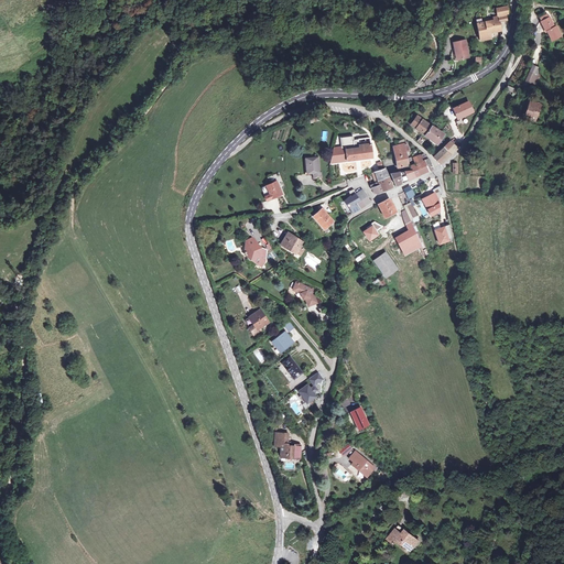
[(496,17),(506,15),(508,13),(507,6),(492,7),(488,6),(488,10),(496,10),(496,17)]
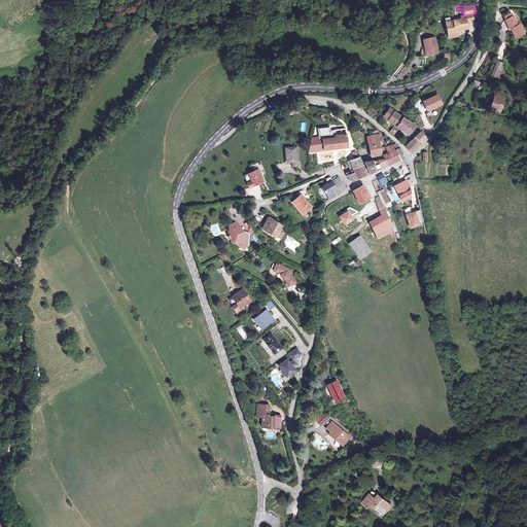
[(472,14),(463,15),(460,16),(460,19),(450,20),(445,21),(447,37),(458,36),(458,30),(463,29),(467,30),(467,34),(473,33),(475,26),(472,14)]
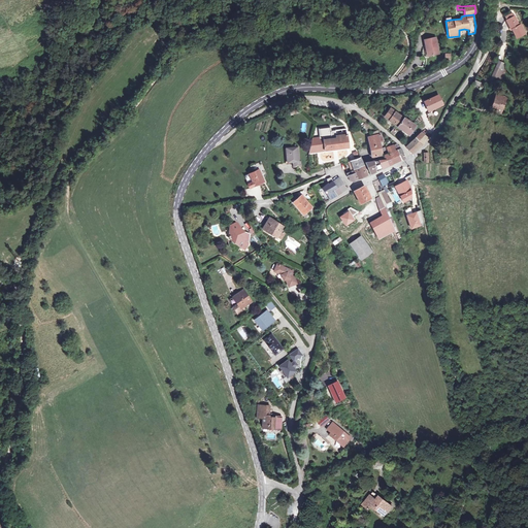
[(527,33),(523,26),(522,26),(517,17),(508,21),(513,30),(514,30),(518,38),(527,33)]
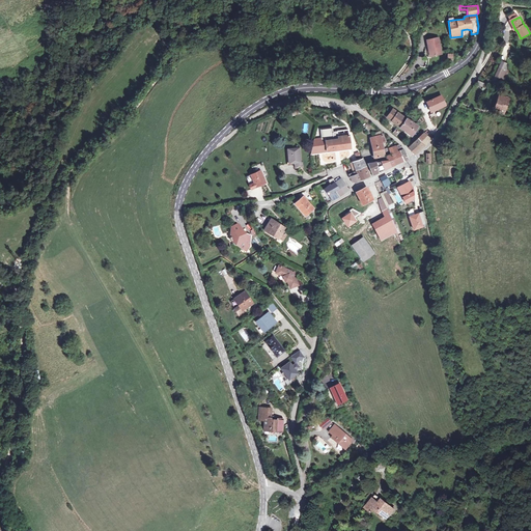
[(425,39),(426,47),(427,46),(429,55),(439,54),(437,37),(425,39)]
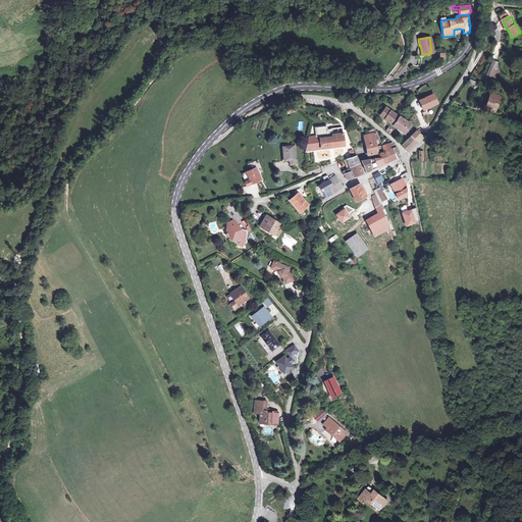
[(490,110),(497,99),(493,97),(494,94),(489,91),(482,103),(486,105),(485,107),(490,110)]
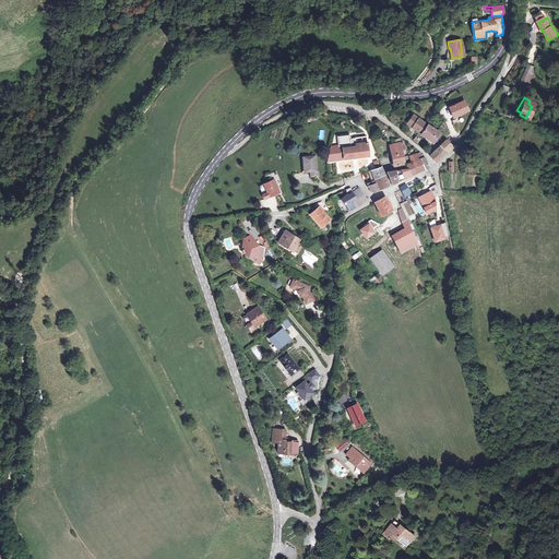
[(463,100),(448,108),(453,118),(467,110),(463,100)]
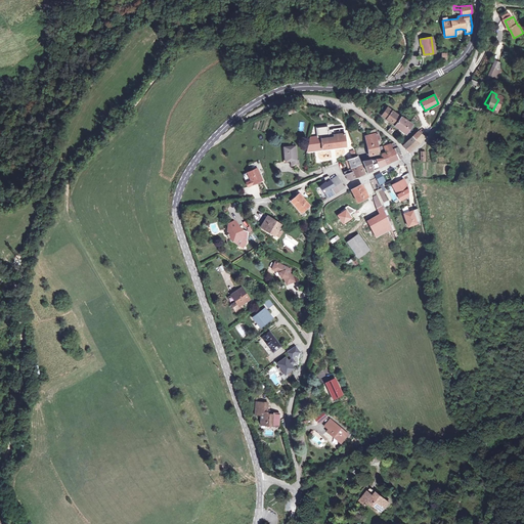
[(393,124),(392,125),(393,125),(400,117),(400,116),(399,116),(398,116),(385,106),(380,115),(393,124)]
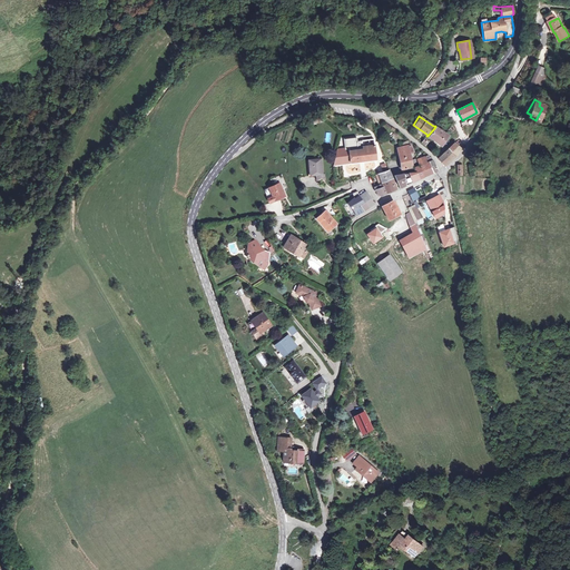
[(435,127),(428,136),(441,146),(449,135),(435,127)]
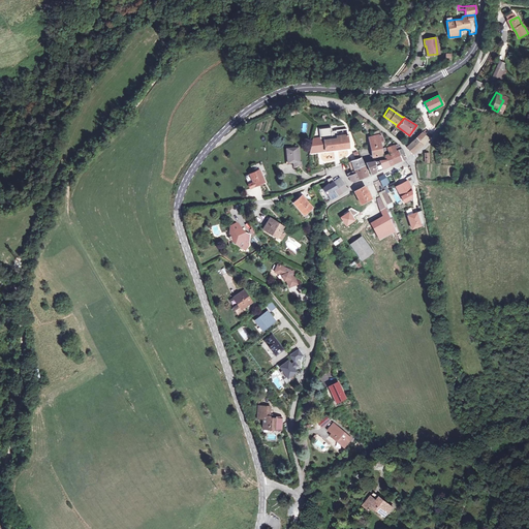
[(330,127),(318,128),(318,136),(331,135),(330,127)]
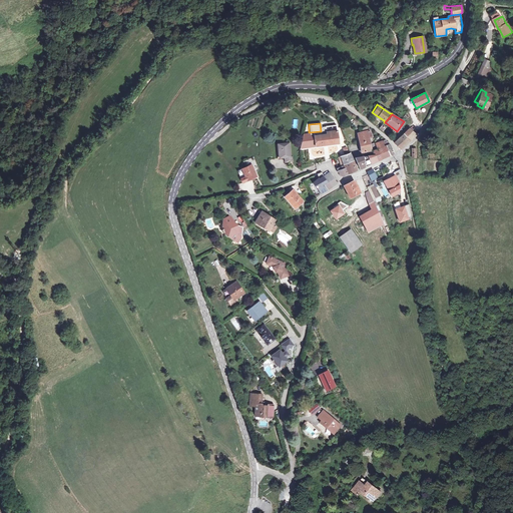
[(326,130),(303,133),(302,138),(301,147),(338,143),(337,127),(326,128),(326,130)]
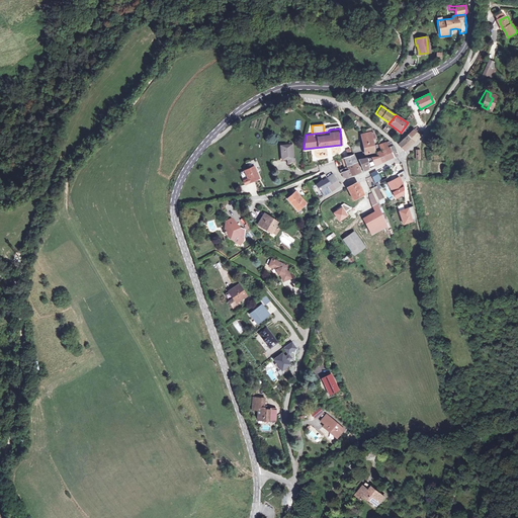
[(413,130),(408,135),(407,135),(415,141),(418,138),(420,137),(420,136),(413,130)]
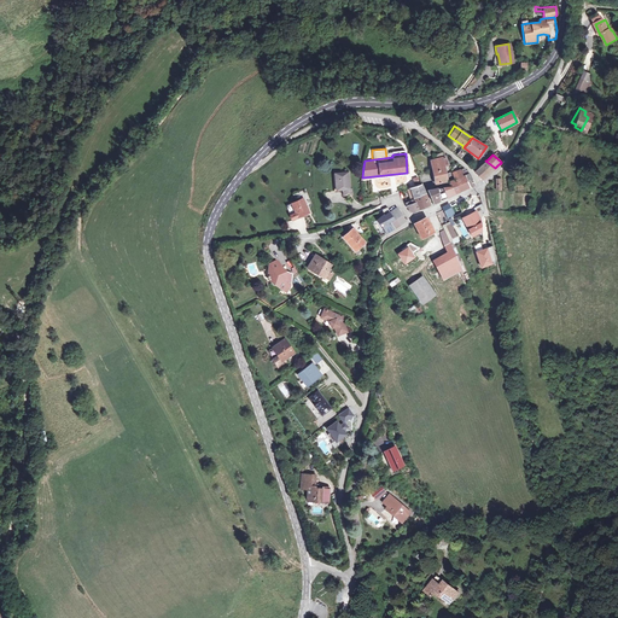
[(447,164),(443,157),(435,158),(430,159),(432,173),(436,186),(443,185),(442,181),(447,180),(444,172),(443,165),(447,164)]
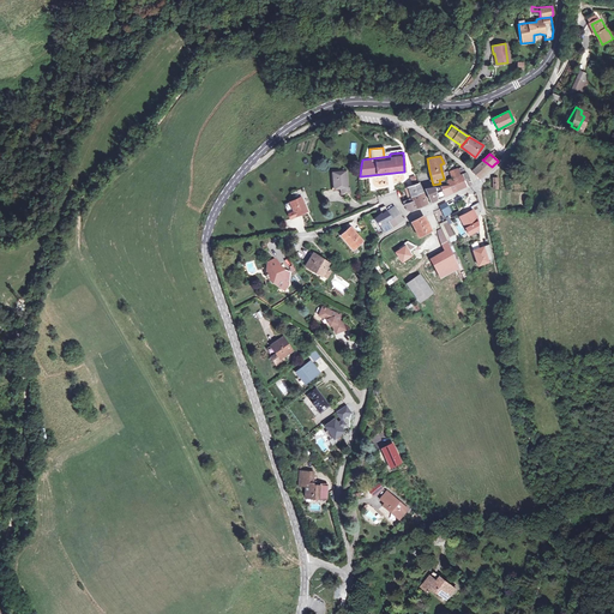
[(482,160),(471,170),(470,172),(479,178),(492,167),(482,160)]
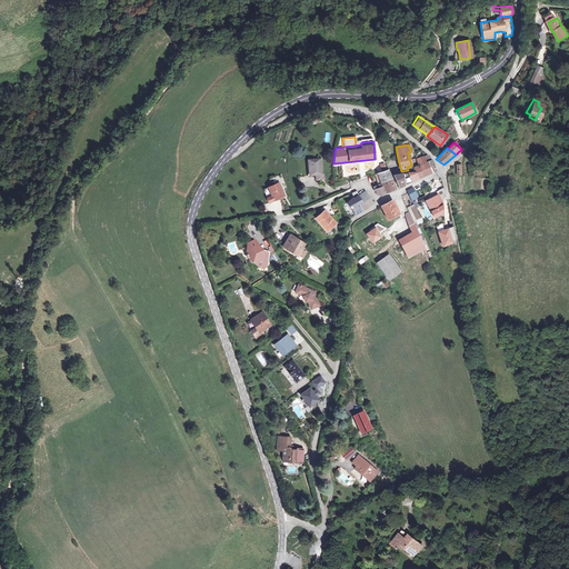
[(431,160),(426,156),(423,157),(426,161),(427,162),(427,161),(431,171),(436,170),(431,160)]
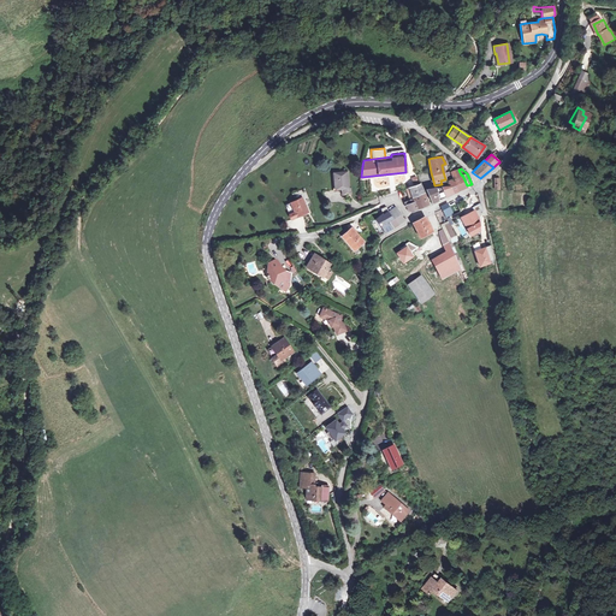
[(450,172),(452,179),(454,178),(458,190),(467,187),(467,185),(462,175),(462,176),(461,175),(457,177),(455,171),(450,172)]
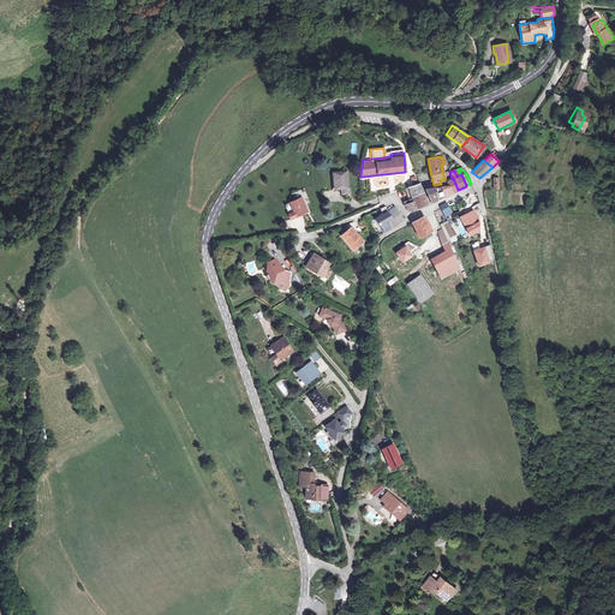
[(348,189),(347,172),(333,173),(333,190),(340,189),(340,196),(351,195),(350,189),(348,189)]
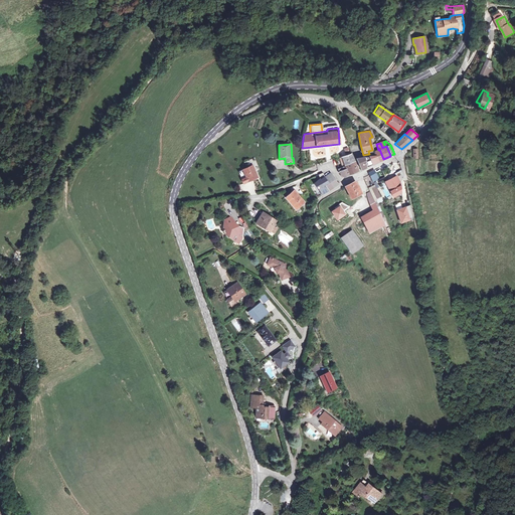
[(374,155),(364,156),(365,166),(366,167),(377,161),(383,159),(379,149),(378,150),(373,152),(374,155)]
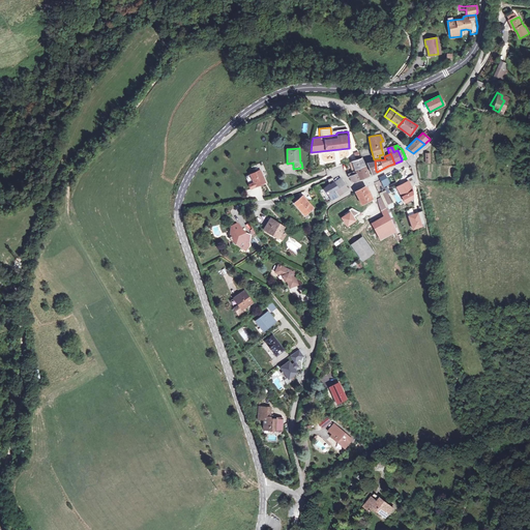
[(355,169),(364,165),(361,158),(360,157),(351,160),(351,159),(350,160),(351,163),(352,162),(354,166),(355,169)]
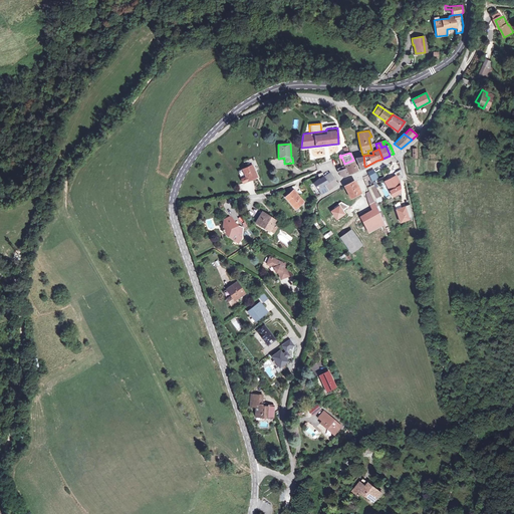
[(355,157),(360,168),(364,166),(363,156),(355,157)]
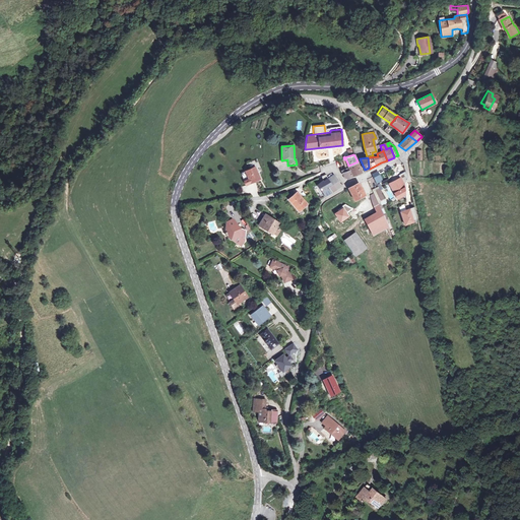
[(349,168),(353,176),(362,172),(359,164),(358,161),(348,166),(349,168)]
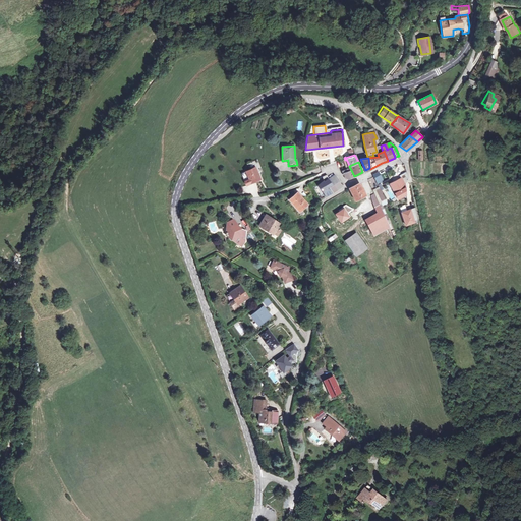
[(254,167),(245,171),(250,183),(261,179),(254,167)]
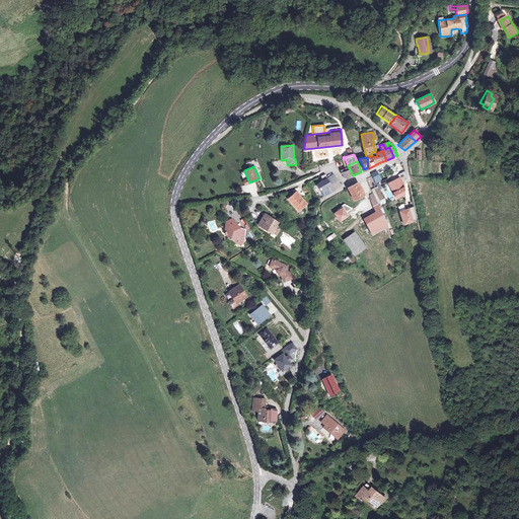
[(353,175),(349,167),(343,169),(343,171),(342,172),(343,175),(347,178),(353,175)]
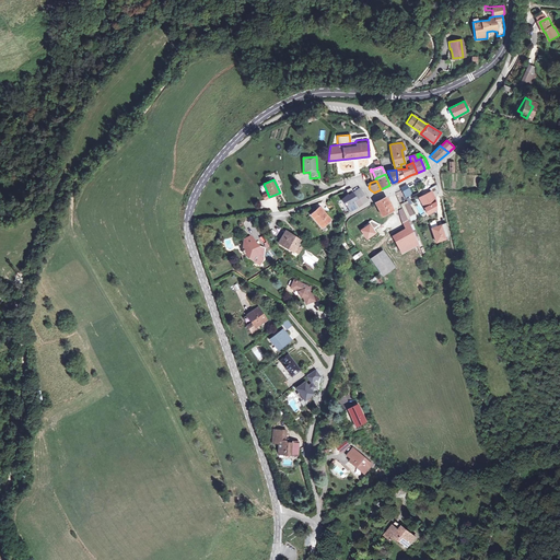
[(358,198),(362,203),(368,200),(359,189),(353,193),(358,198)]
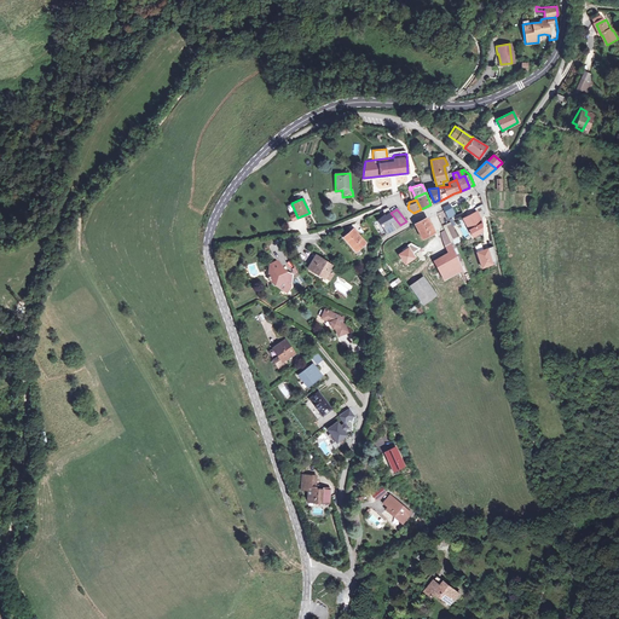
[(444,210),(438,213),(441,225),(449,223),(444,210)]
